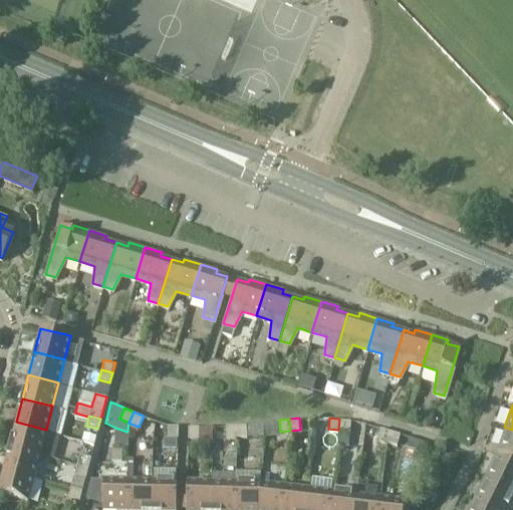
[(337,444),(347,445),(350,420),(339,419),(338,430),(337,444)]
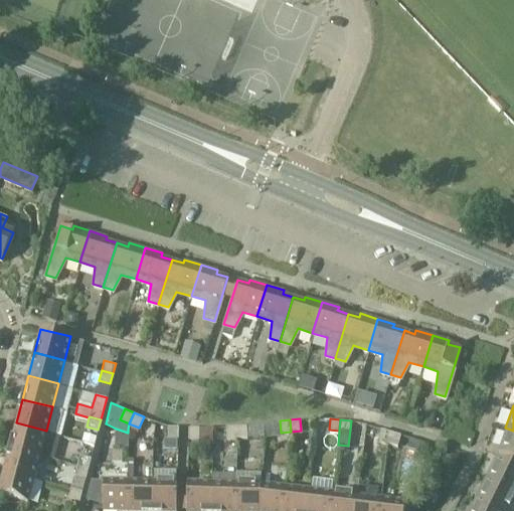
[(10,446),(40,454),(46,431),(16,422),(10,446)]
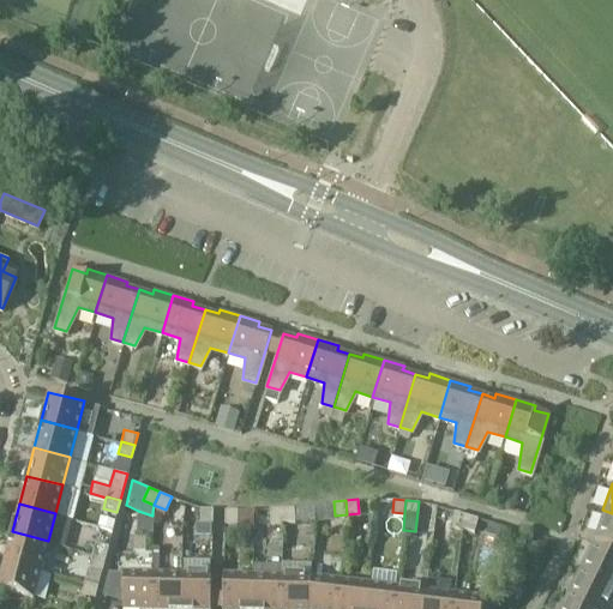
[(293,505),(294,519),(313,519),(314,504),(293,505)]
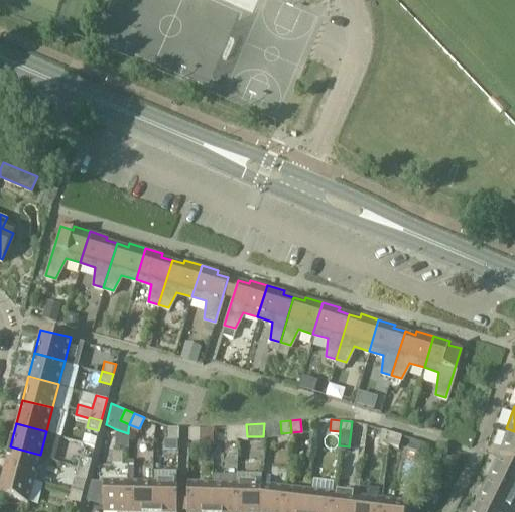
[(237,437),(247,436),(246,424),(236,425),(237,437)]
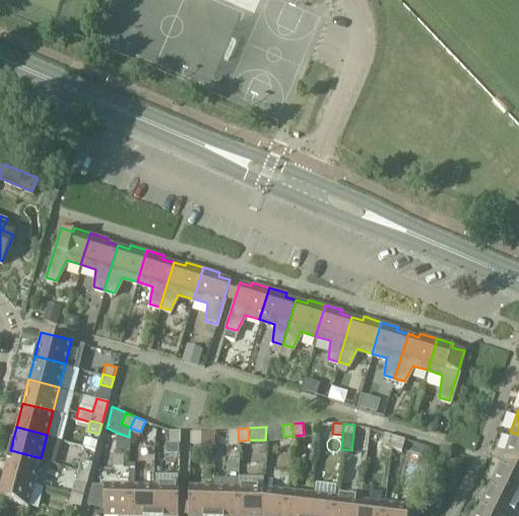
[(180,441),(180,429),(169,429),(169,441),(180,441)]
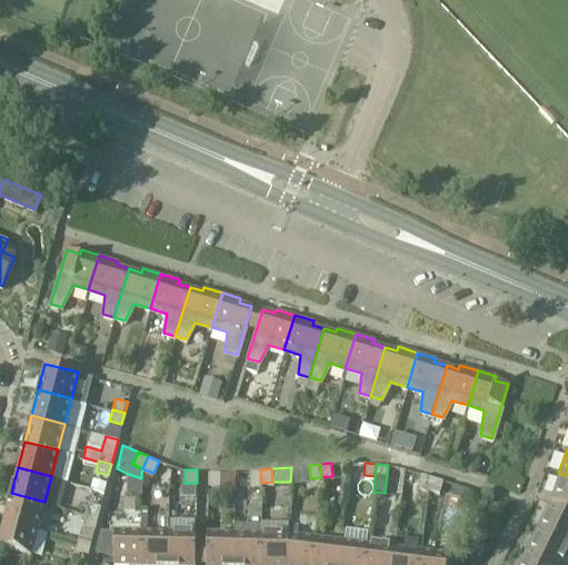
[(261,483),(260,469),(249,471),(249,483),(261,483)]
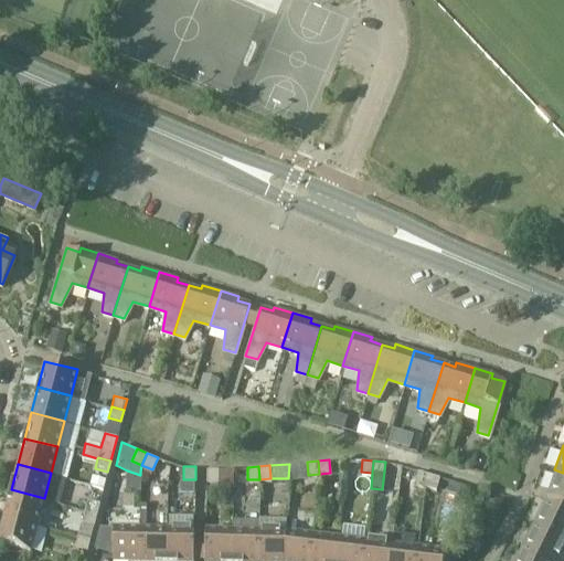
[(217,468),(206,468),(206,480),(217,482),(217,468)]
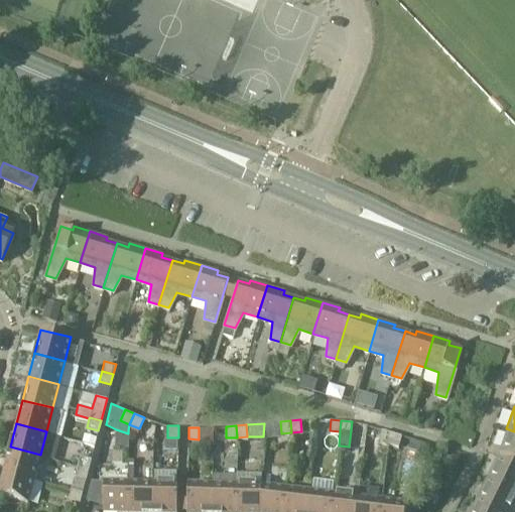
[(387,442),(391,431),(381,428),(378,439),(387,442)]
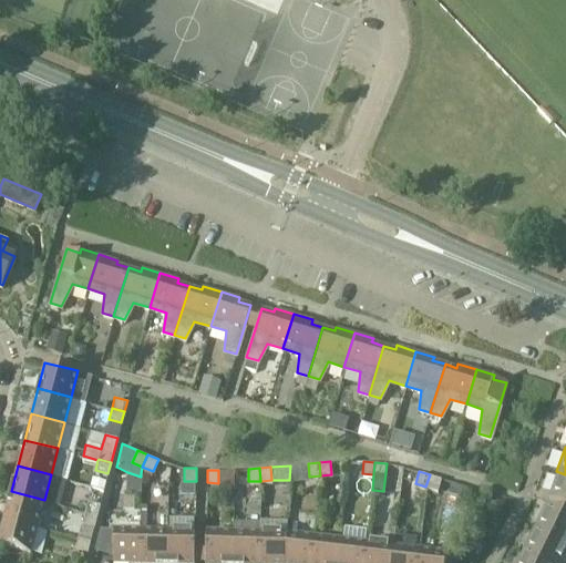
[(565,474),(556,471),(548,495),(565,501),(565,474)]
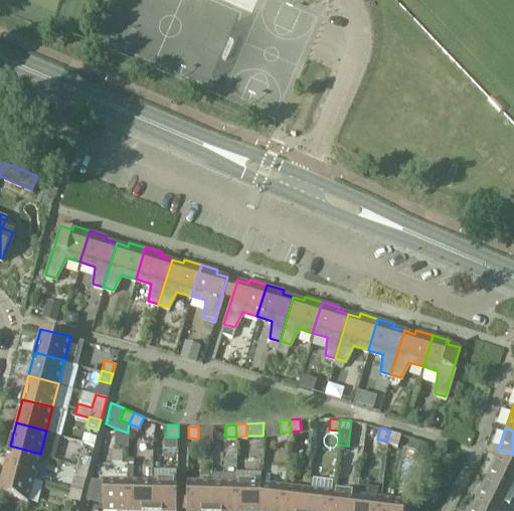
[(390,431),(386,442),(396,445),(400,434),(390,431)]
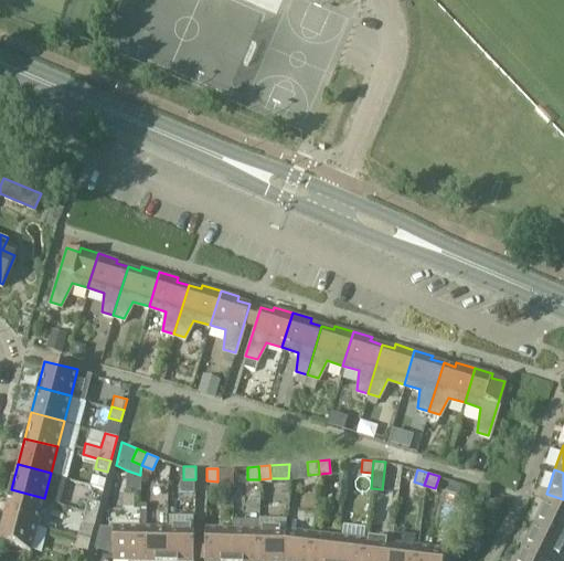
[(445,490),(447,491),(474,500),(478,488),(449,478),(445,490)]
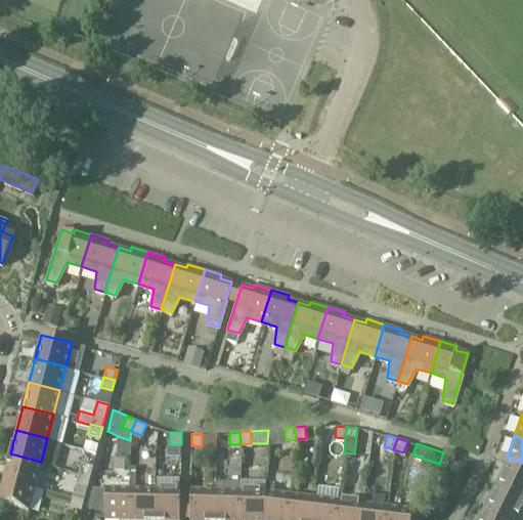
[(3,478),(35,485),(41,462),(10,453),(3,478)]
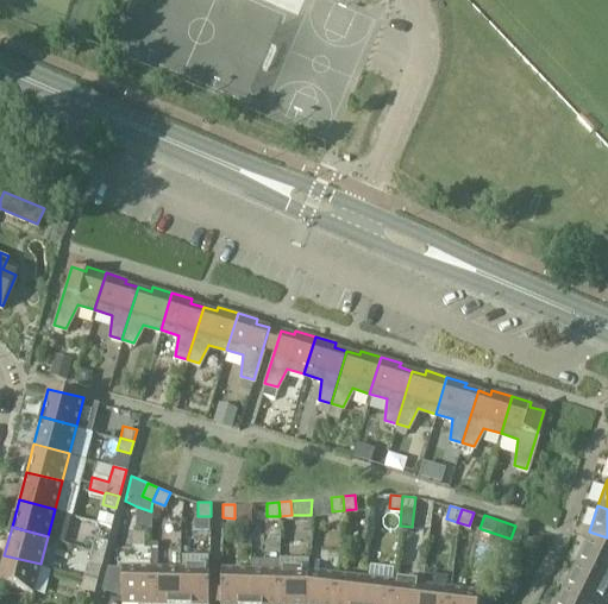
[(91,548),(105,552),(107,540),(94,536),(91,548)]
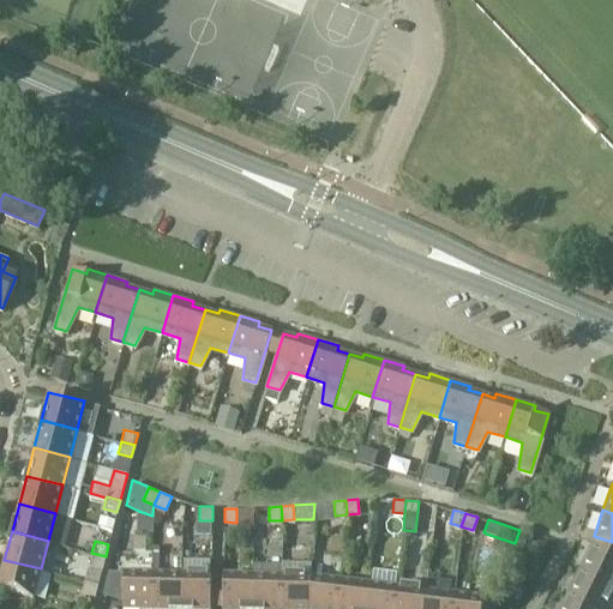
[(578,568),(612,585),(612,555),(590,544),(578,568)]
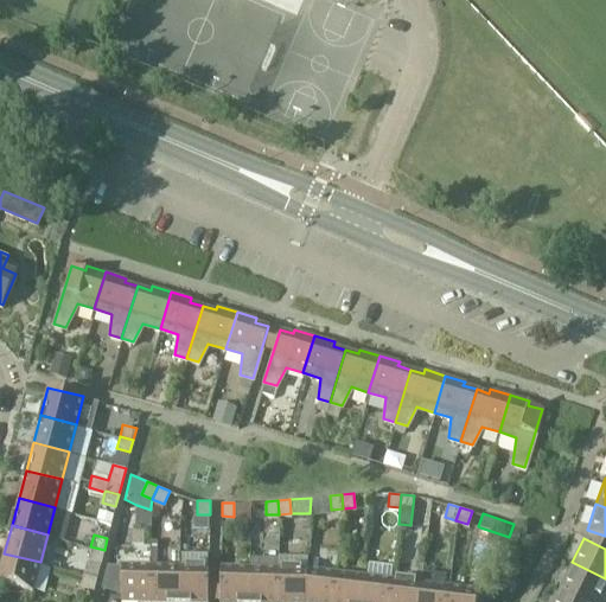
[(104,550),(90,546),(88,558),(101,562),(104,550)]
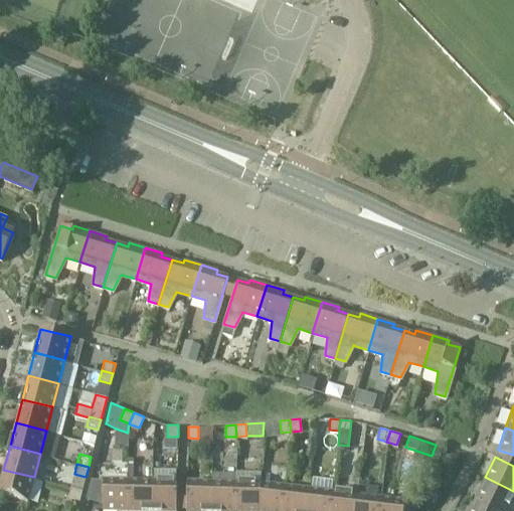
[(152,480),(151,510),(175,510),(177,481),(175,481),(175,469),(153,468),(153,480),(152,480)]
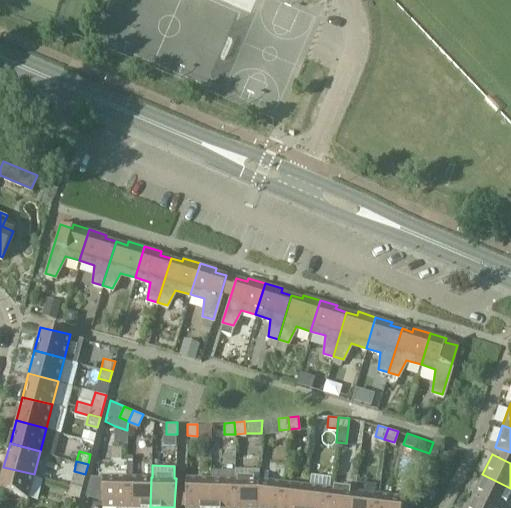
[(34,474),(3,467),(0,479),(0,490),(4,492),(5,493),(6,494),(8,495),(10,497),(11,497),(14,497),(16,497),(18,497),(20,496),(27,498),(34,474)]
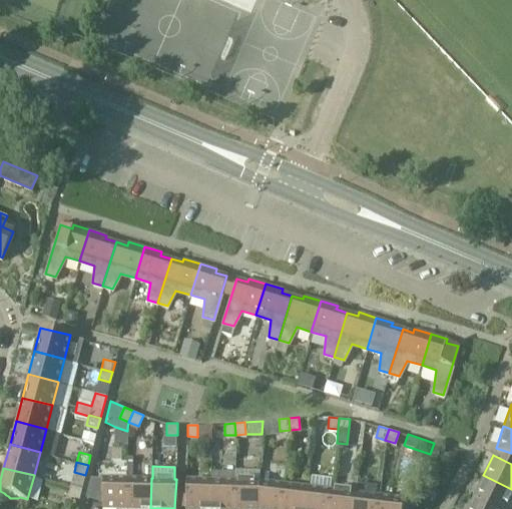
[(234,470),(234,480),(233,508),(258,508),(259,481),(260,469),(233,468),(233,470),(234,470)]
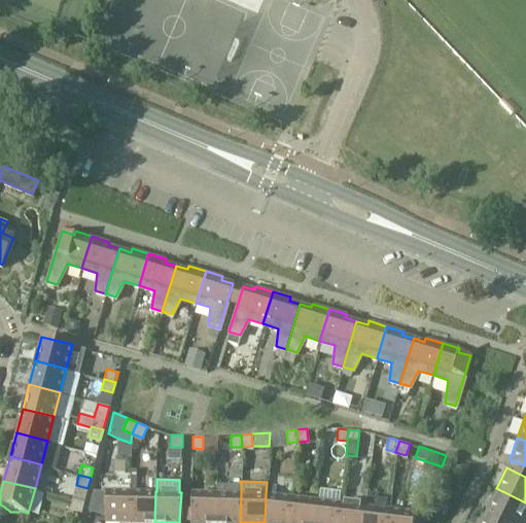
[(216,492),(214,522),(240,522),(241,493),(241,483),(240,483),(216,483),(216,492)]
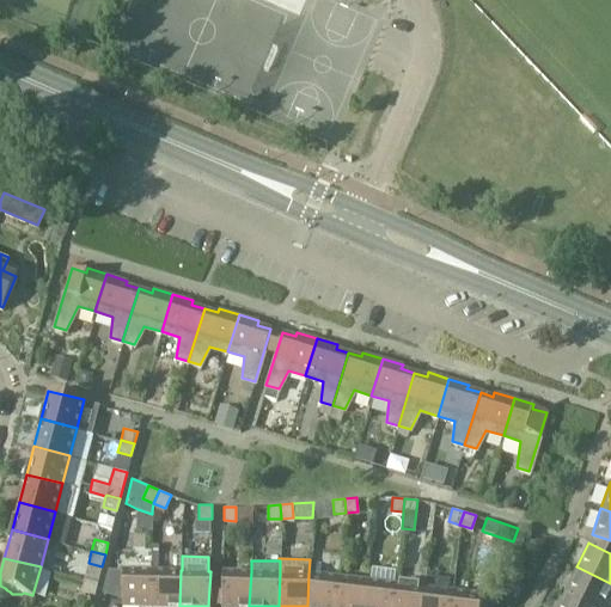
[(152,570),(151,606),(164,606),(179,606),(181,570),(157,570),(157,563),(152,563),(152,570)]
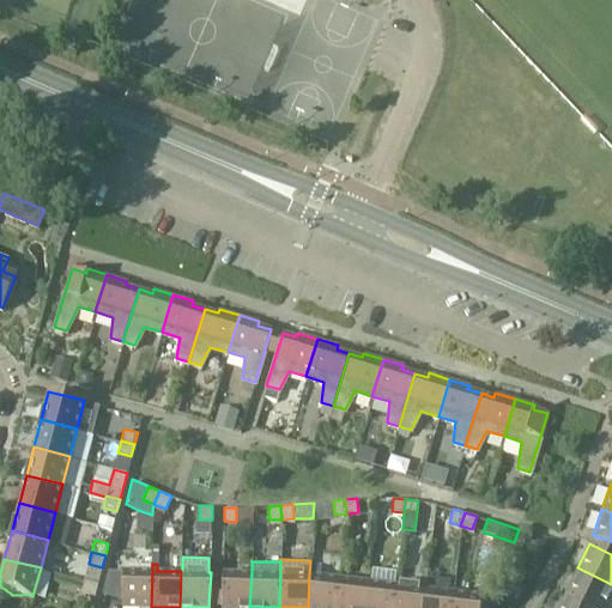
[(598,607),(606,607),(611,597),(611,584),(577,567),(565,591),(598,607)]
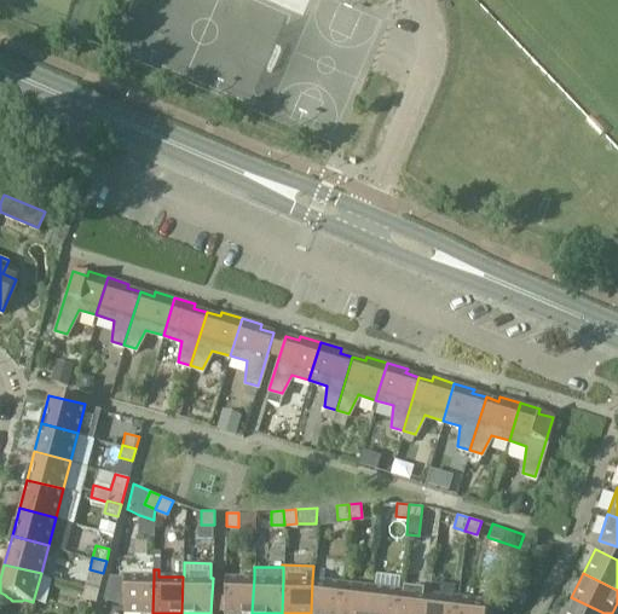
[(109,575),(103,600),(123,604),(123,613),(152,613),(154,577),(109,575)]
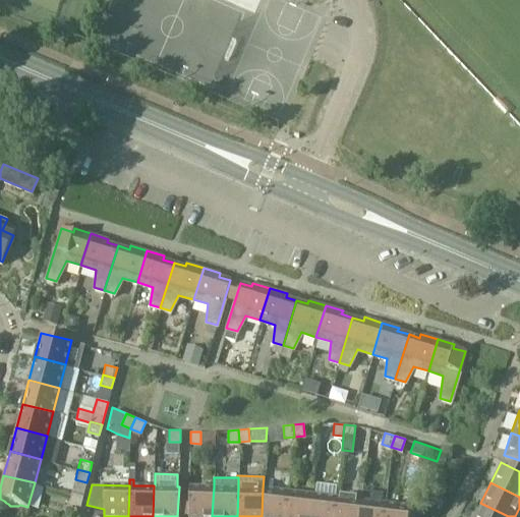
[(187,516),(212,516),(214,486),(189,486),(187,516)]
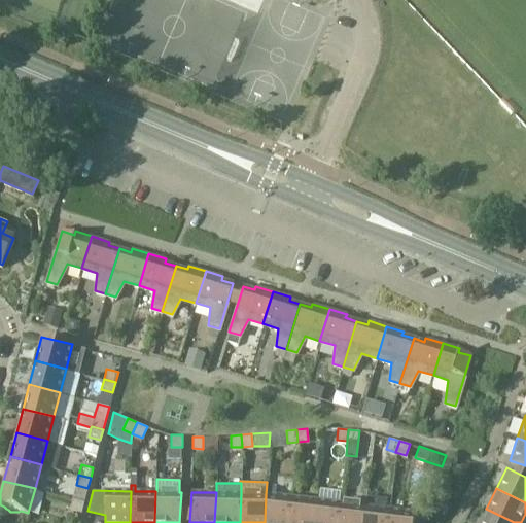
[(289,522),(290,496),(266,494),(265,522),(289,522)]
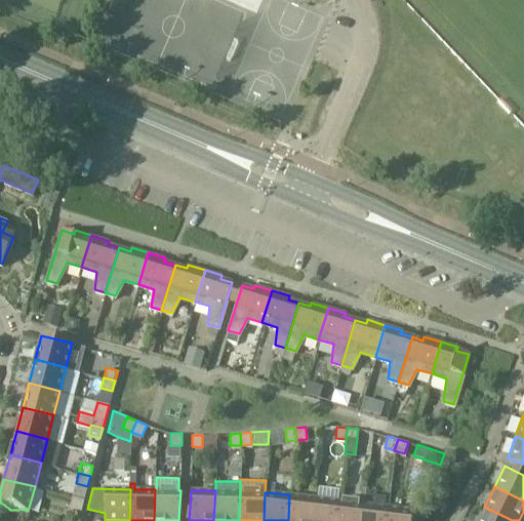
[(313,520),(314,497),(289,494),(288,520),(313,520)]
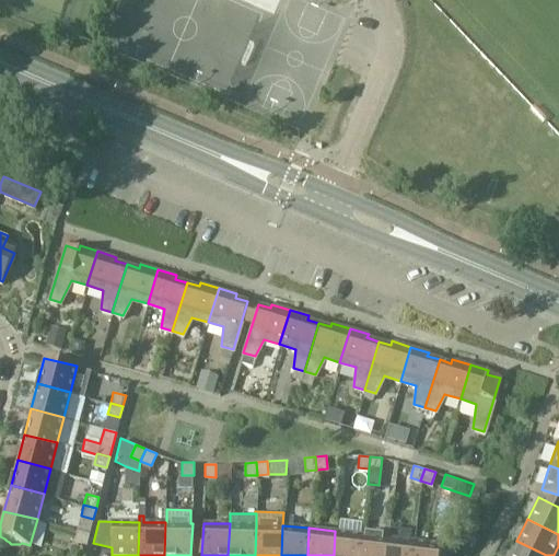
[(86,544),(89,533),(77,530),(73,541),(86,544)]
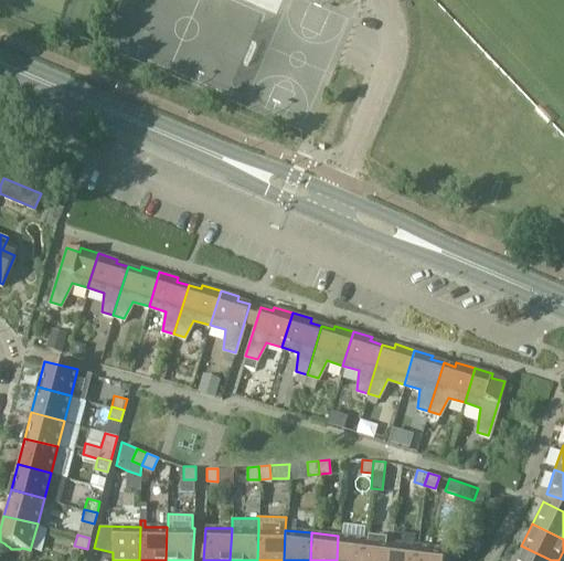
[(363,560),(364,539),(338,536),(337,560),(363,560)]
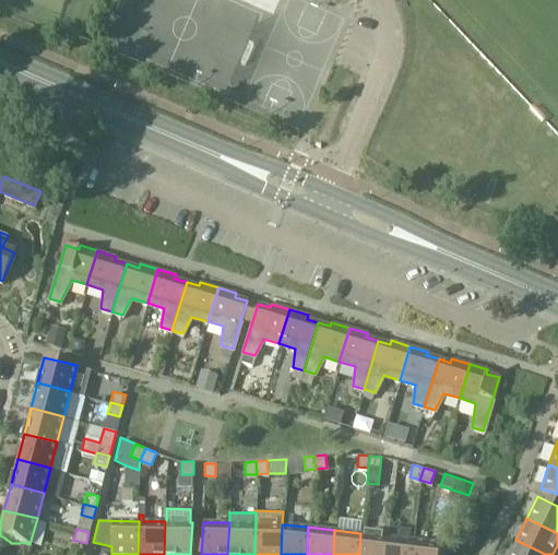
[(386,554),(387,536),(360,533),(359,554),(386,554)]
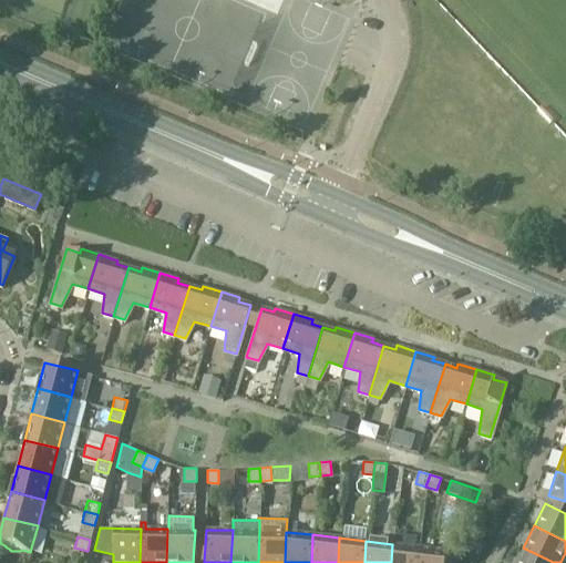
[(418,562),(419,548),(392,544),(391,562),(418,562)]
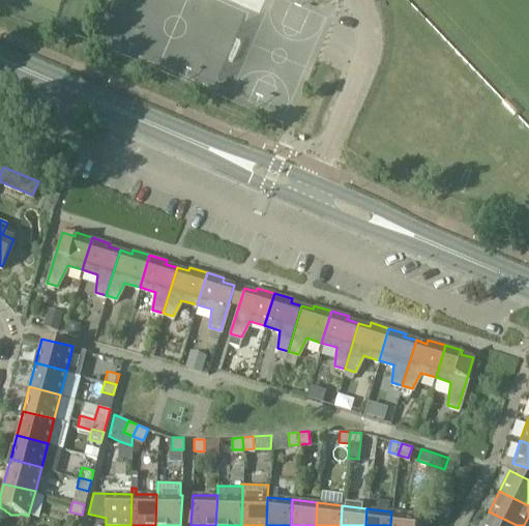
[(419,525),(419,524),(417,521),(416,520),(416,515),(391,512),(390,525),(419,525)]
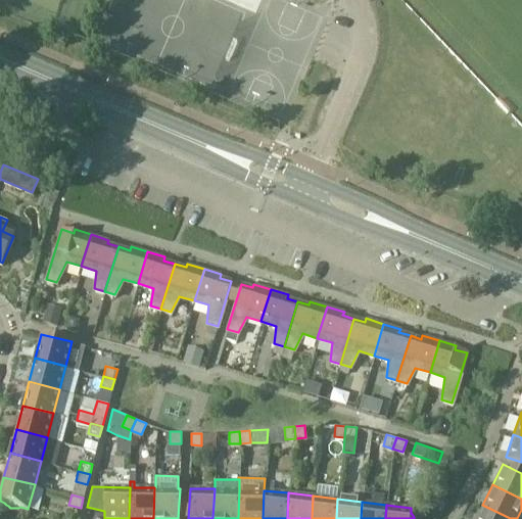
[(510,518),(482,505),(475,518),(510,518)]
